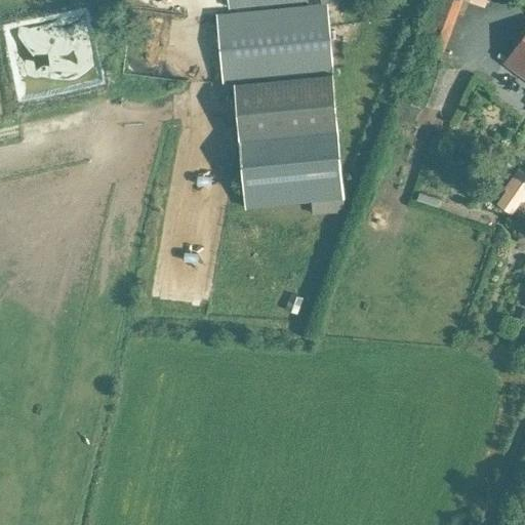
[(307,5),(216,13),(223,80),(313,73),(333,71),(327,0),(228,0),(229,7),(306,0),(307,5)]
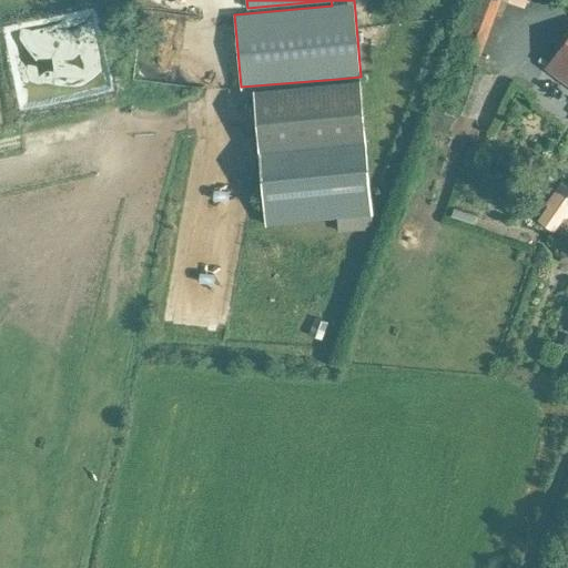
[(478,54),(499,0),(466,0),(449,43),(454,46),(478,54)]
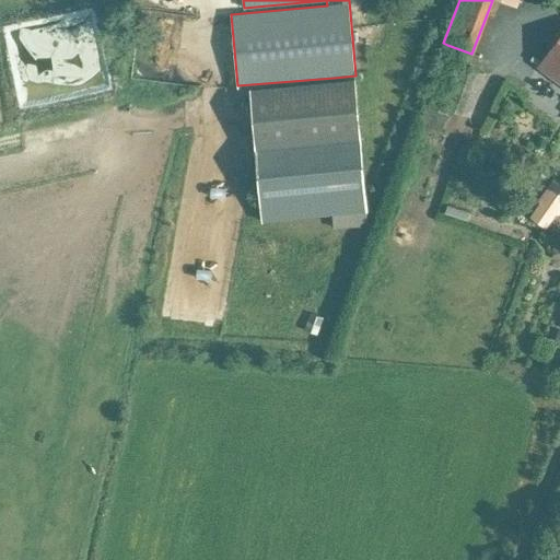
[(559,37),(558,41),(539,66),(559,81),(559,37)]
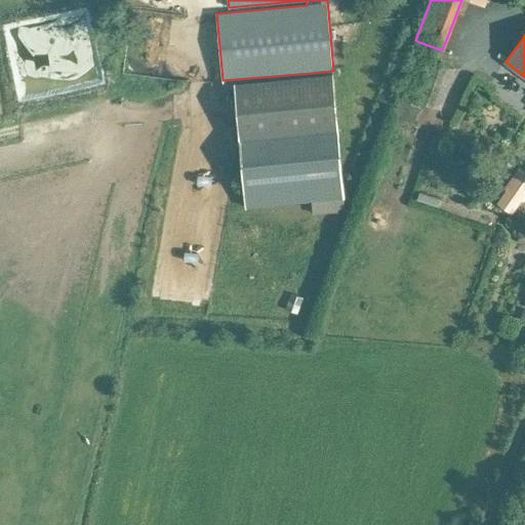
[(238,137),(338,127),(333,73),(233,82),(238,137)]
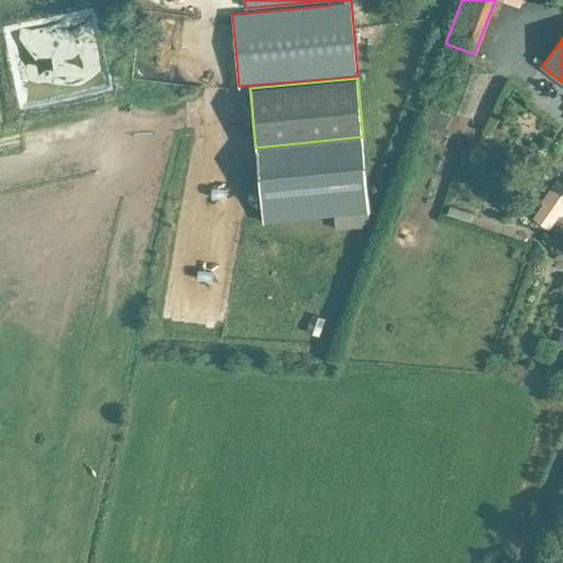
[(263,224),(370,214),(363,136),(255,147),(263,224)]
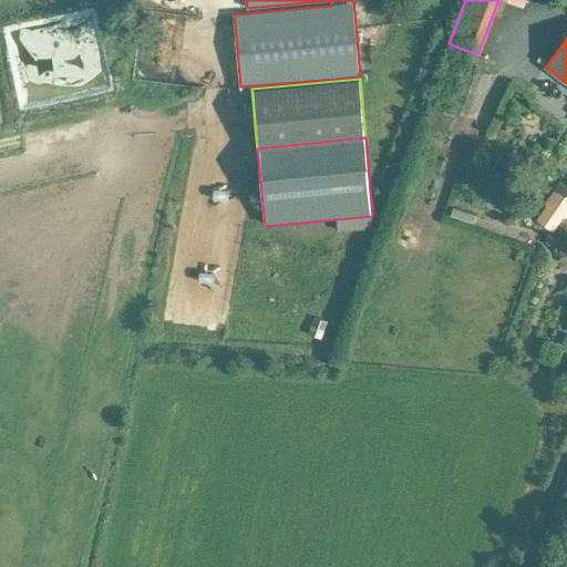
[(566,213),(566,187),(559,182),(543,204),(563,218),(566,213)]
